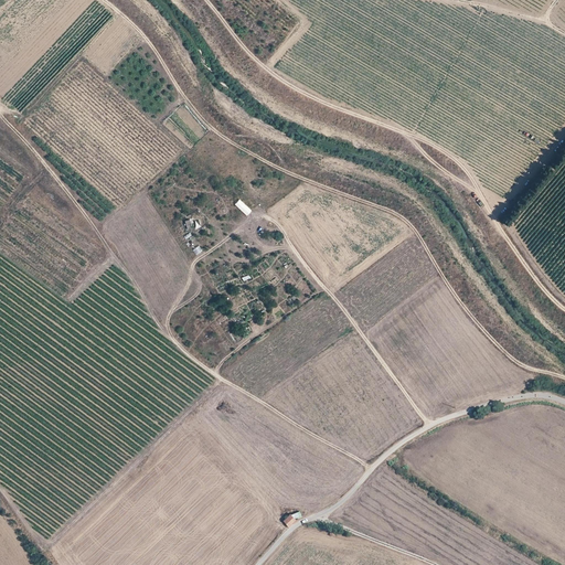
[(19,184),(29,178),(0,157),(0,163),(0,164),(2,166),(4,163),(12,169),(11,172),(16,172),(18,173),(14,179),(13,178),(13,180),(19,184)]
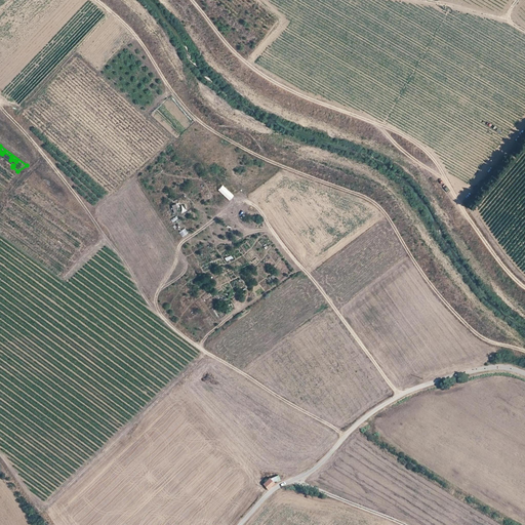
[(216,189),(229,200),(233,195),(221,185),(216,189)]
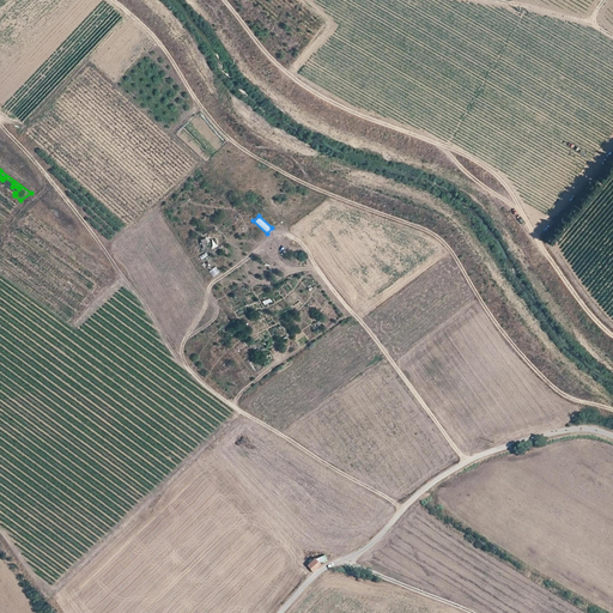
[(212,275),(219,272),(216,266),(208,269),(212,275)]
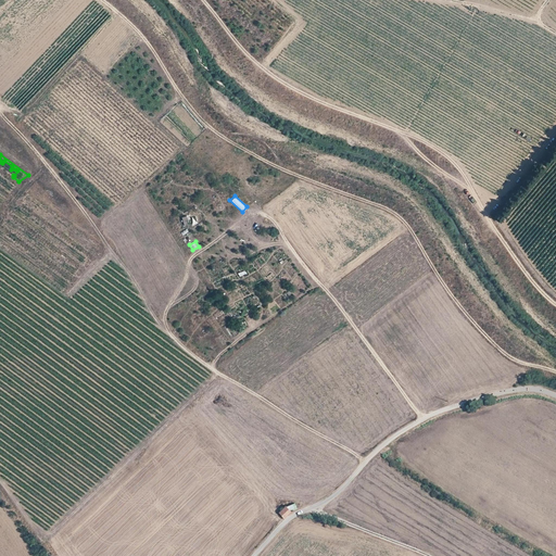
[(279,512),(283,517),(289,513),(285,507),(279,512)]
